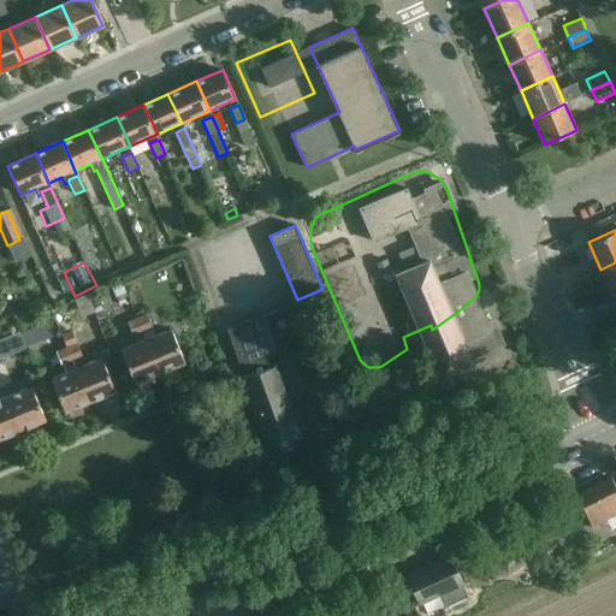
[(615,295),(615,262),(600,270),(612,297),(615,295)]
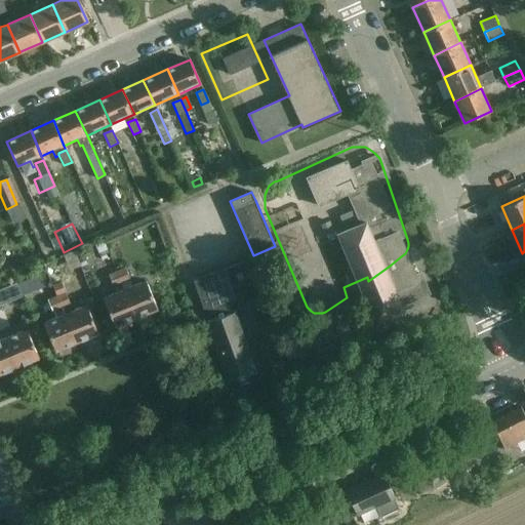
[(98,240),(93,242),(98,255),(108,251),(103,238),(98,240)]
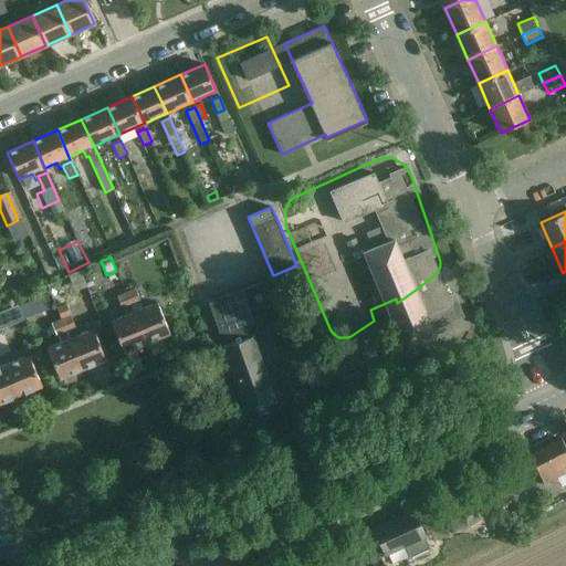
[(45,284),(41,273),(28,279),(32,289),(45,284)]
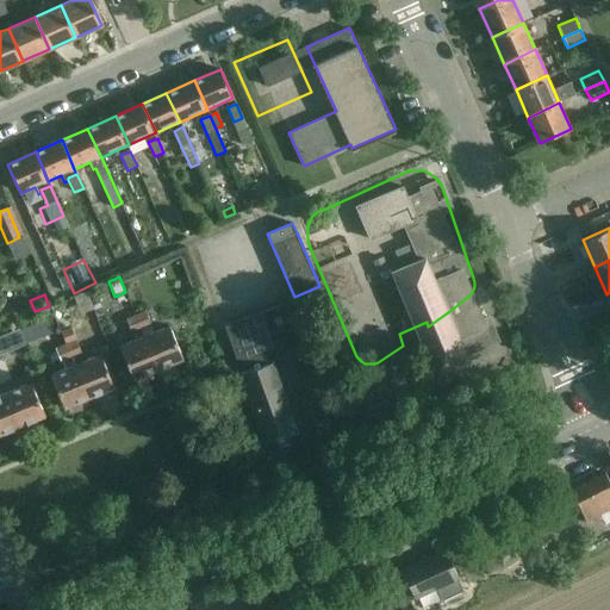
[(238,373),(263,443),(298,430),(274,361),(285,358),(277,335),(292,330),(282,304),(225,324),(242,372),(238,373)]
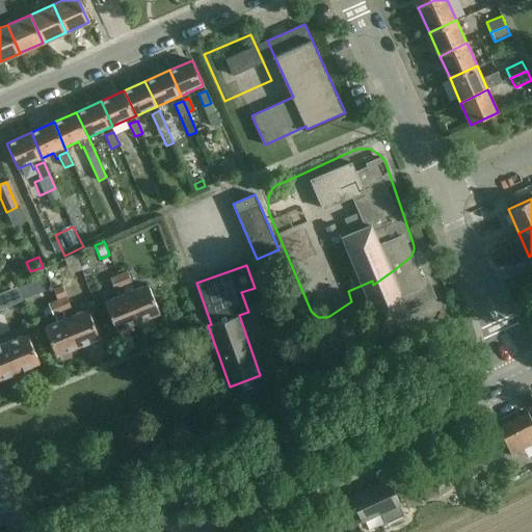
[(117,274),(109,277),(110,278),(115,291),(123,288),(125,293),(137,322),(139,321),(160,313),(149,284),(134,289),(126,271),(117,274)]
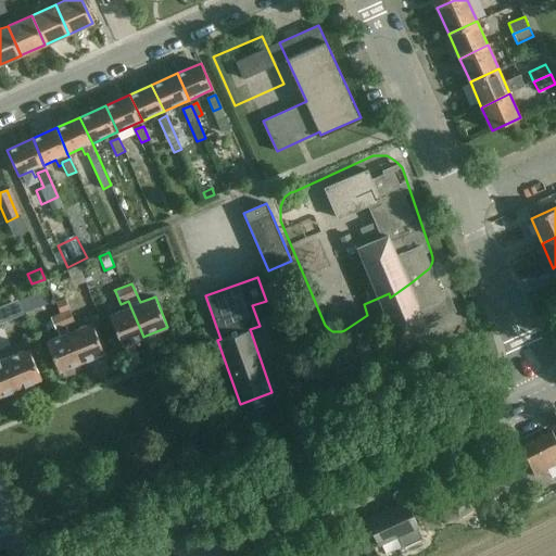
[(16,299),(22,313),(33,308),(27,294),(16,299)]
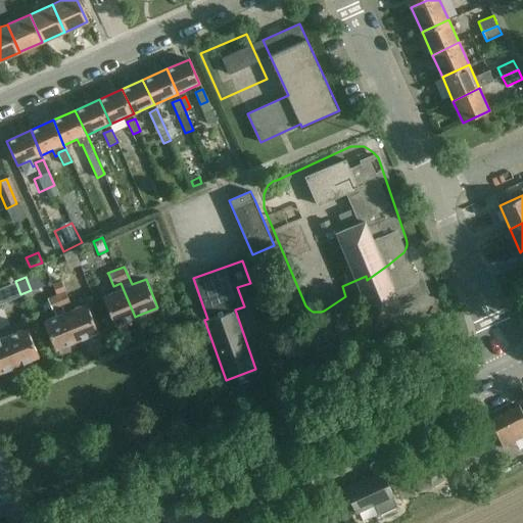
[(59,280),(51,283),(55,293),(64,290),(59,280)]
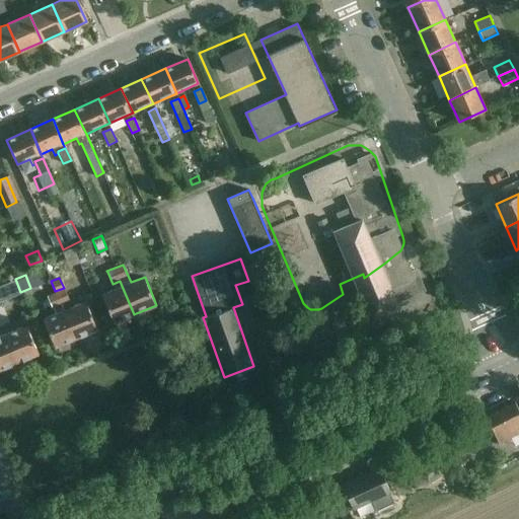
[(122,286),(102,294),(114,322),(134,314),(122,286)]
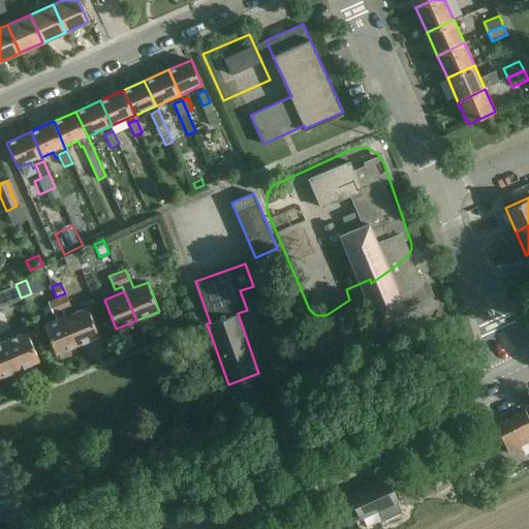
[(58,298),(79,344),(99,335),(87,307),(73,312),(66,294),(58,298)]
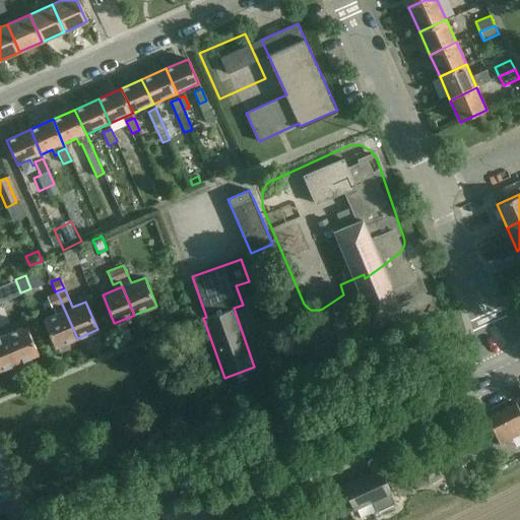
[(55,347),(77,338),(57,293),(48,297),(53,309),(55,314),(43,319),(55,347)]
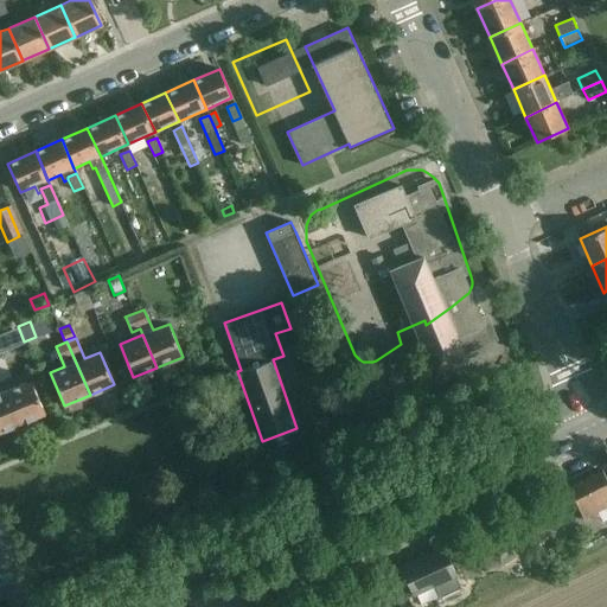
[(17,387),(6,390),(20,423),(45,414),(31,381),(17,387)]
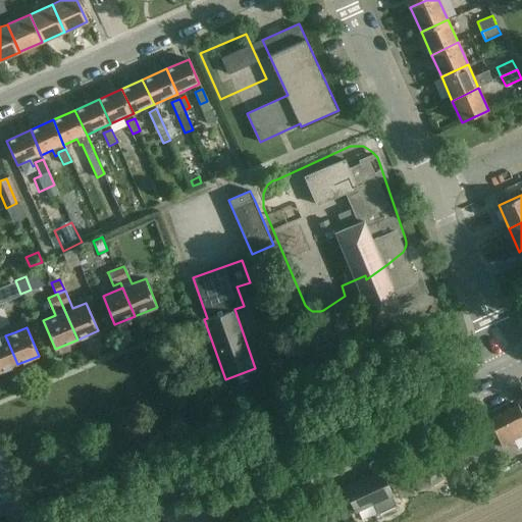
[(0,337),(0,371),(17,364),(5,335),(0,337)]
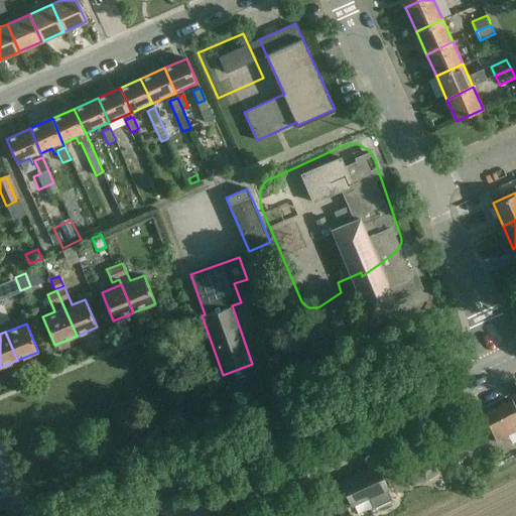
[(497,440),(515,429),(515,407),(512,399),(484,413),(497,440)]
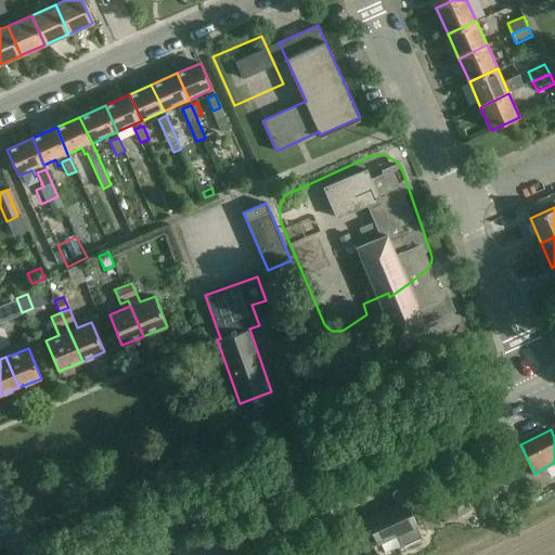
[(451,479),(457,493),(459,495),(470,490),(463,474),(451,479)]
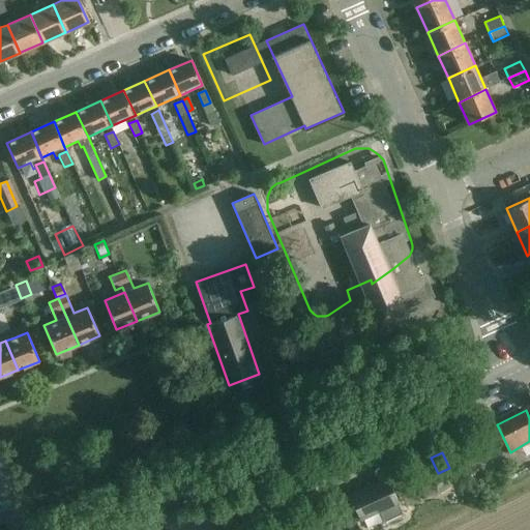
[(386,477),(350,494),(360,518),(361,519),(378,510),(383,521),(403,512),(398,502),(387,478),(386,477)]
